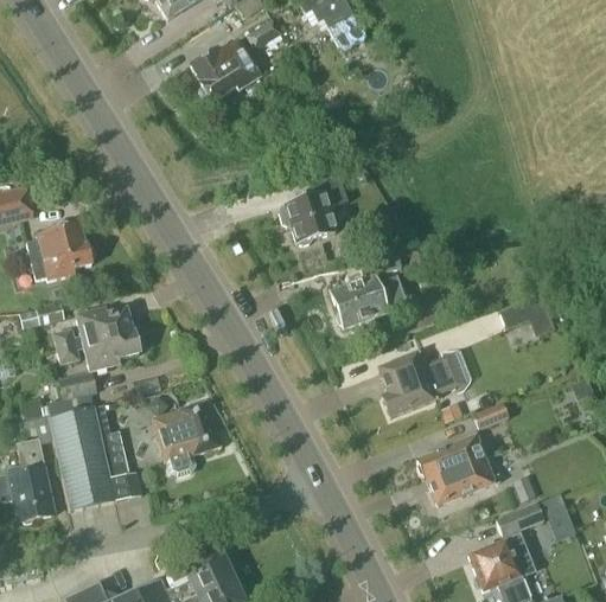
[(155,0),(167,19),(196,0),(223,0),(230,10),(243,0),(155,0)]
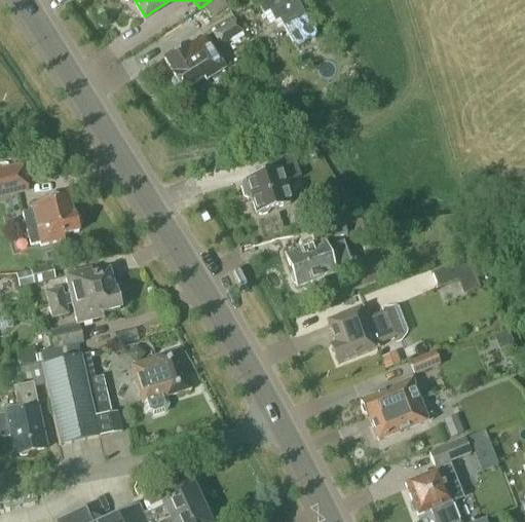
[(260,0),(258,1),(264,11),(270,7),(276,17),(280,15),(285,22),(297,42),(319,29),(301,0),(260,0)]
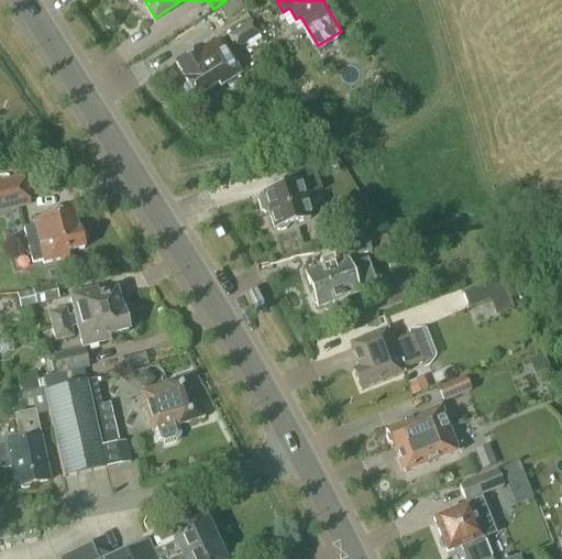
[(228,32),(237,46),(261,31),(253,17),(228,32)]
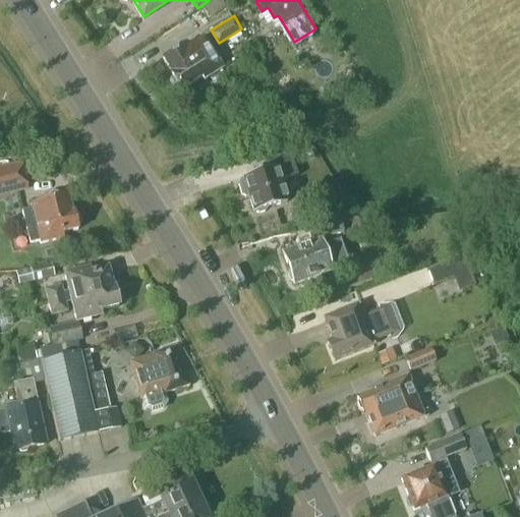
[(205,77),(224,65),(205,34),(189,43),(187,40),(164,55),(173,69),(172,69),(182,87),(203,73),(205,77)]
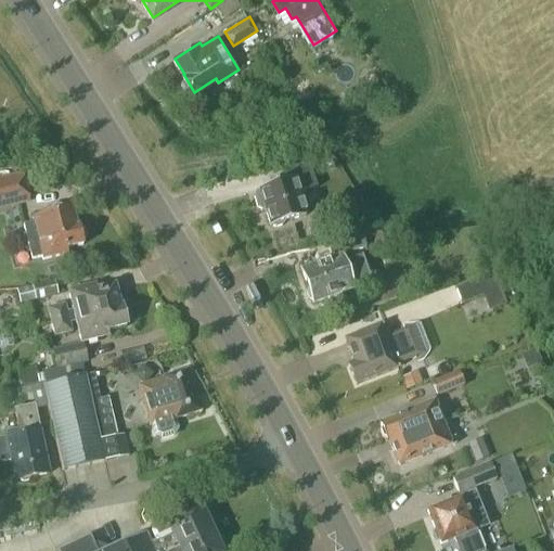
[(283,157),(287,171),(310,165),(307,151),(283,157)]
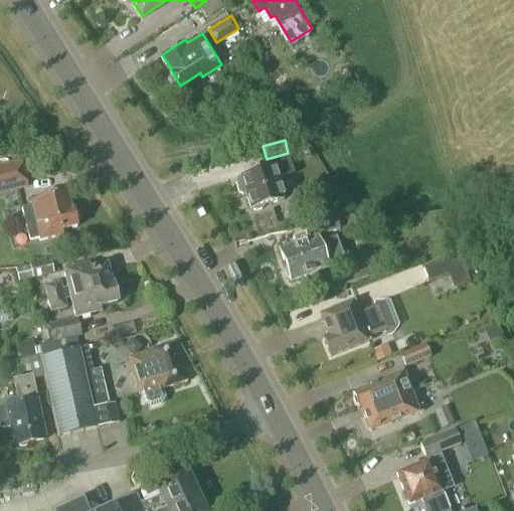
[(21,157),(0,162),(0,192),(28,185),(21,157)]
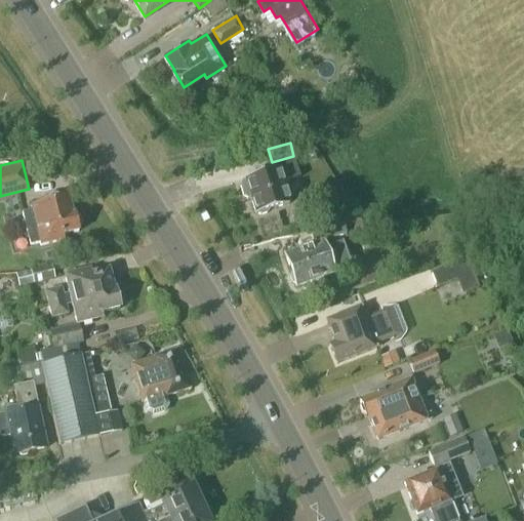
[(284,165),(279,166),(263,171),(260,167),(255,169),(256,173),(243,177),(241,183),(244,193),(248,195),(251,194),(256,210),(289,200),(283,179),(288,178),(284,165)]
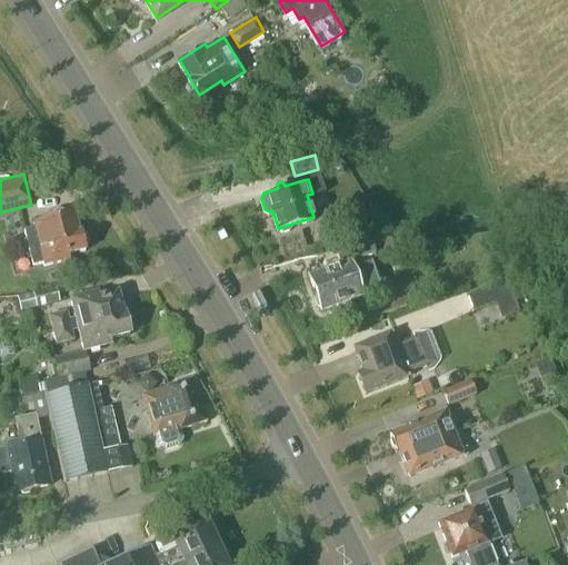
[(80,229),(76,211),(59,216),(57,209),(50,211),(51,217),(33,221),(36,227),(26,229),(35,263),(43,260),(45,264),(70,257),(69,253),(86,248),(86,247),(88,241),(86,234),(82,233),(81,229),(80,229)]
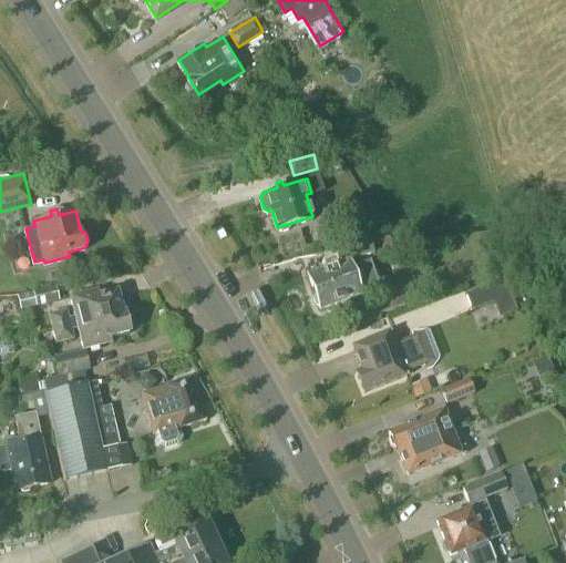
[(345,239),(351,257),(374,249),(369,231),(345,239)]
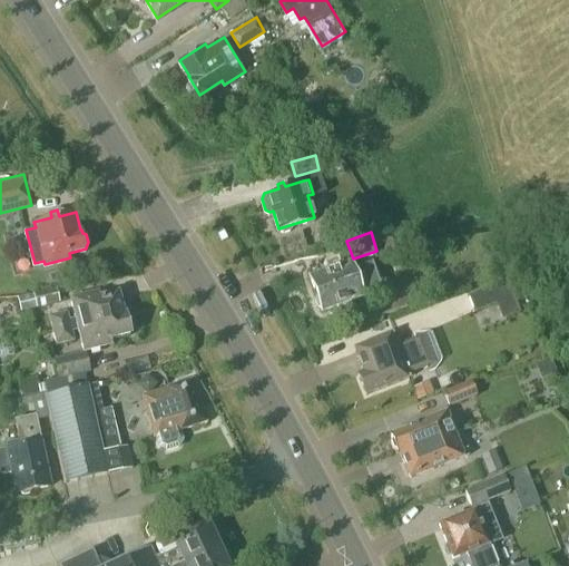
[(368,256),(352,262),(351,259),(310,273),(322,308),(363,293),(363,294),(379,288),(368,256)]
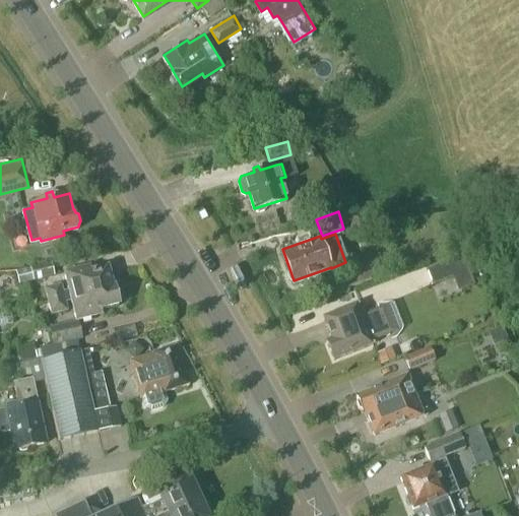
[(450,258),(461,287),(475,282),(463,253),(450,258)]
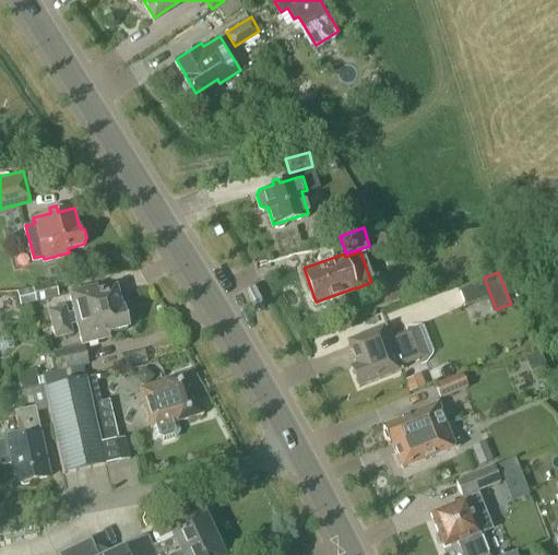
[(36,299),(59,294),(56,279),(16,288),(20,303),(36,299)]
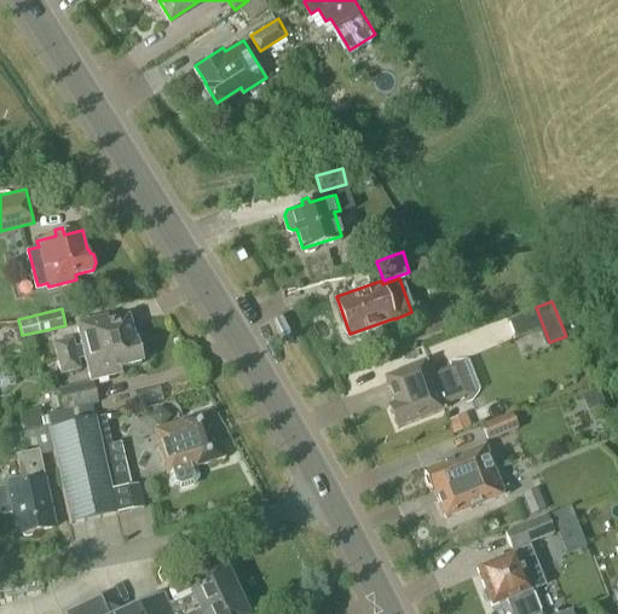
[(56,340),(59,357),(134,337),(128,314),(109,319),(108,313),(78,322),(84,342),(75,343),(74,336),(56,340)]
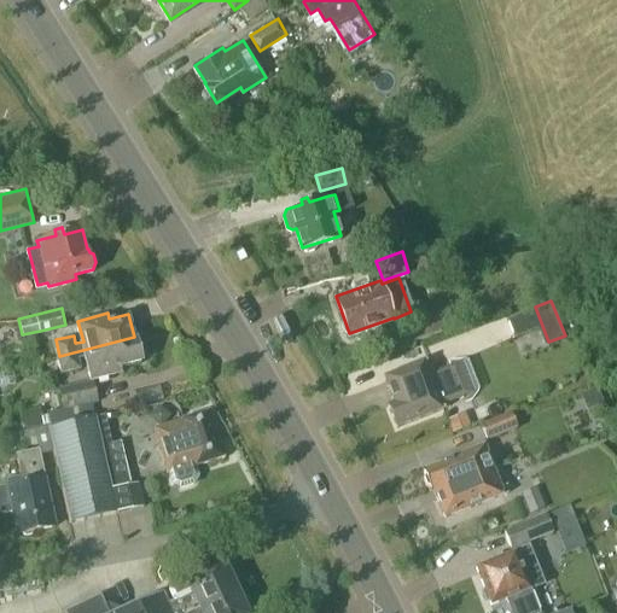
[(134,337),(59,356),(63,371),(82,366),(80,356),(86,354),(92,378),(122,371),(121,366),(141,360),(140,356),(143,351),(140,343),(137,342),(135,337),(134,337)]
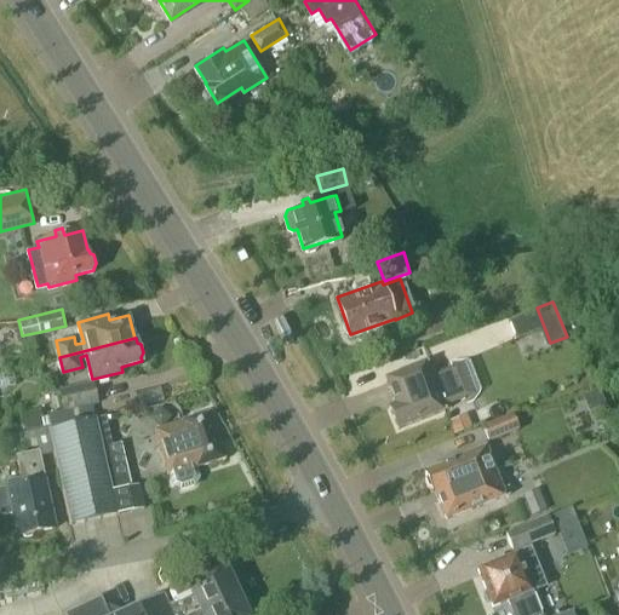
[(431,357),(385,375),(396,402),(390,403),(399,426),(446,407),(446,406),(450,404),(448,400),(471,390),(459,361),(436,369),(431,357)]
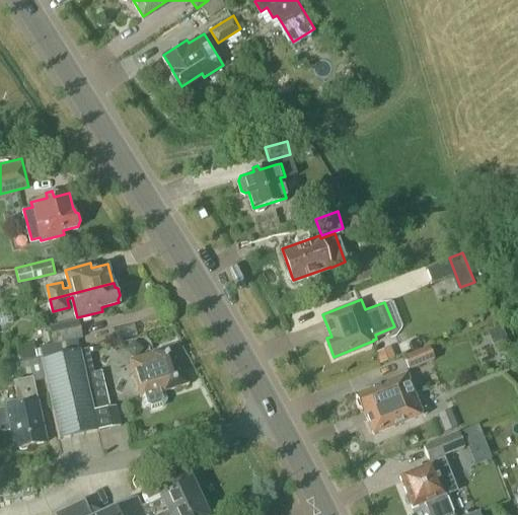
[(53,342),(77,337),(82,336),(78,317),(49,324),(53,342)]
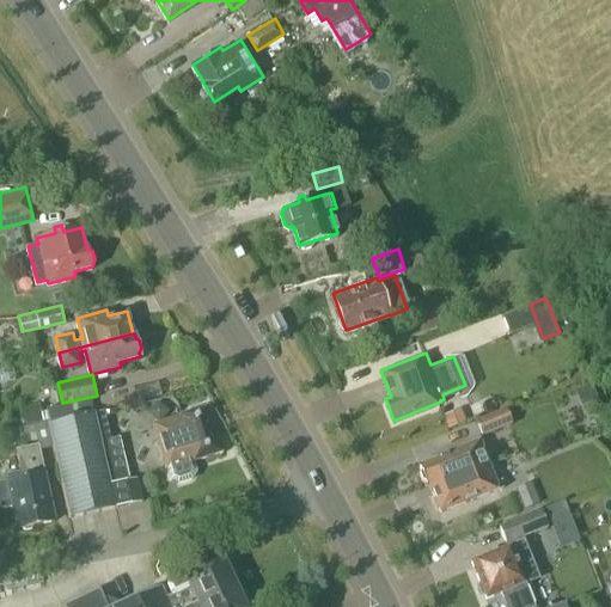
[(575,387),(581,403),(598,396),(592,380),(575,387)]
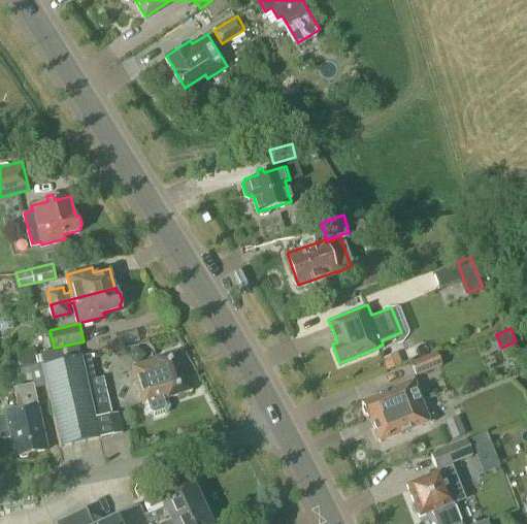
[(57,358),(41,362),(60,445),(123,430),(119,410),(111,412),(103,374),(95,377),(90,352),(80,354),(78,342),(54,348),(57,358)]
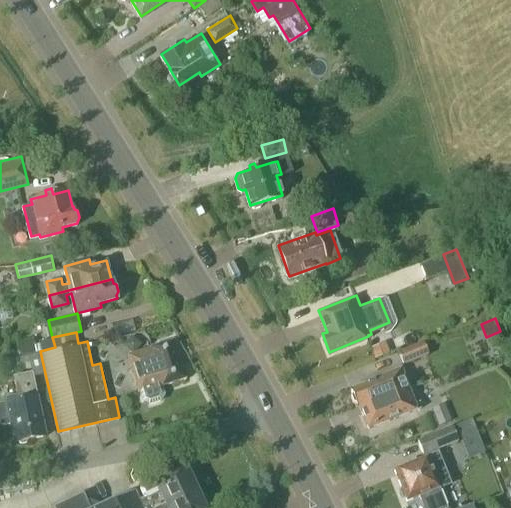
[(33,335),(16,339),(18,352),(36,349),(33,335)]
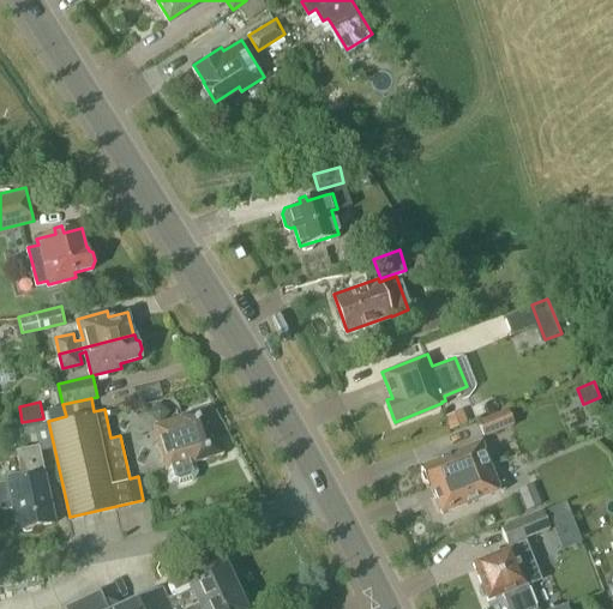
[(222,451),(208,405),(181,414),(181,415),(154,423),(172,478),(179,483),(193,478),(197,470),(193,459),(196,458),(196,459),(222,451)]
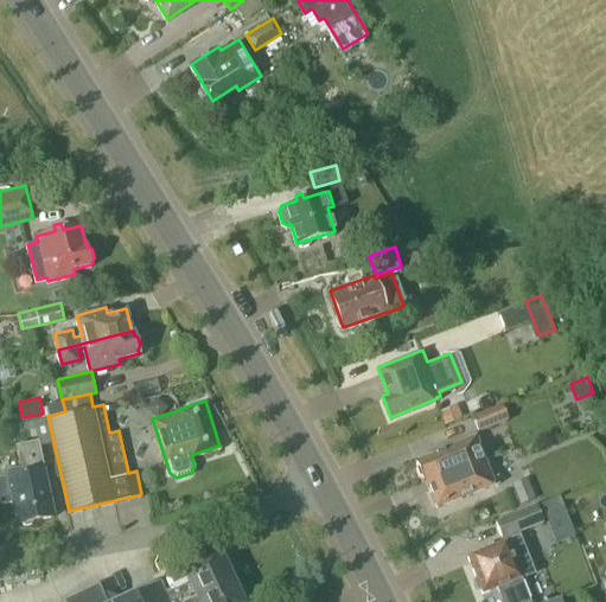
[(458,402),(438,409),(444,423),(463,416),(458,402)]
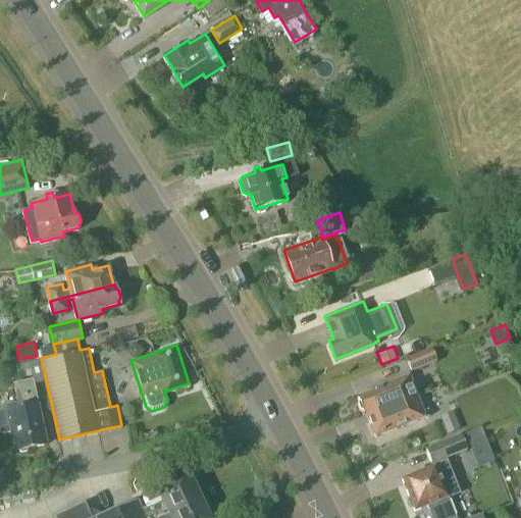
[(436,361),(431,347),(407,355),(412,369),(436,361)]
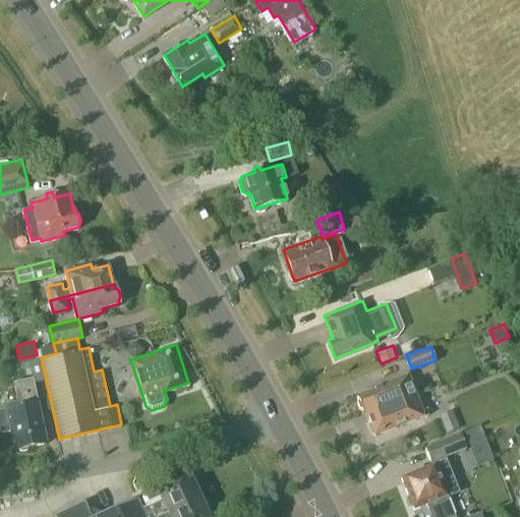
[(366,411),(415,392),(408,375),(357,395),(364,412),(366,411)]
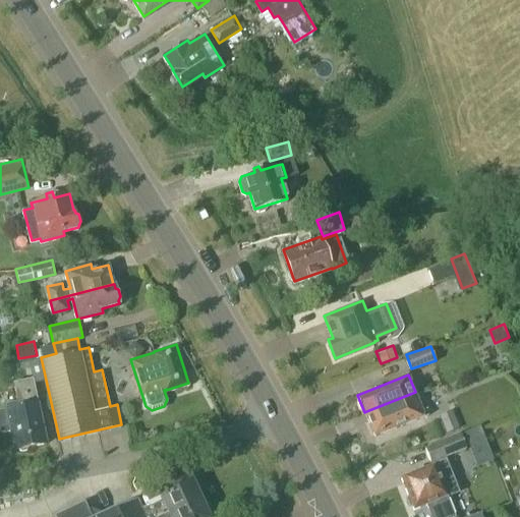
[(6,408),(5,408),(0,408),(0,428),(3,432),(10,429),(14,448),(46,441),(32,377),(13,381),(17,399),(4,402),(6,408)]
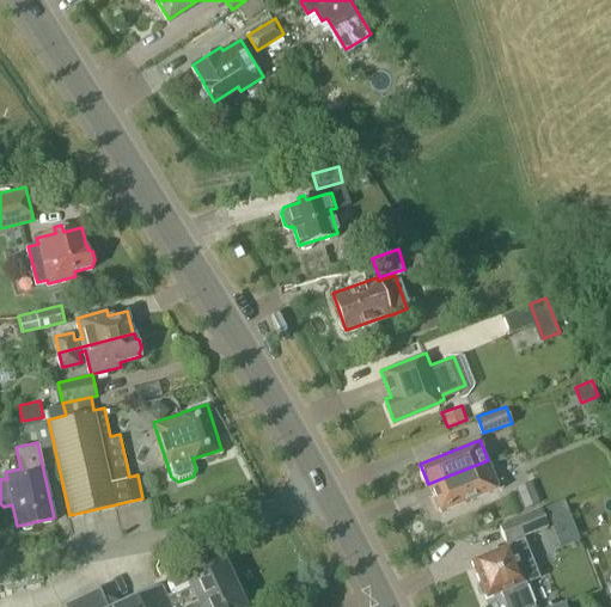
[(499,486),(488,460),(431,483),(441,509),(499,486)]
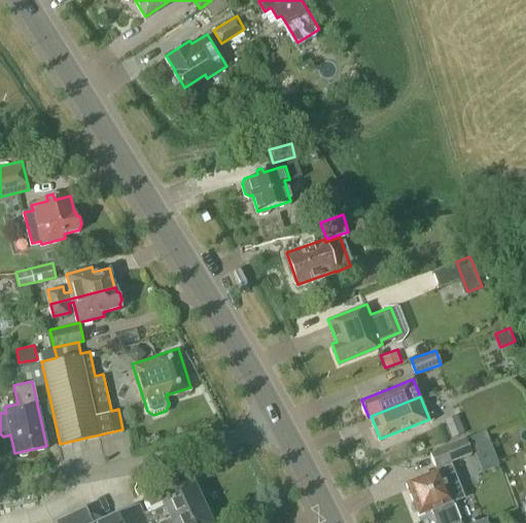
[(465,430),(458,414),(445,419),(452,437),(465,430)]
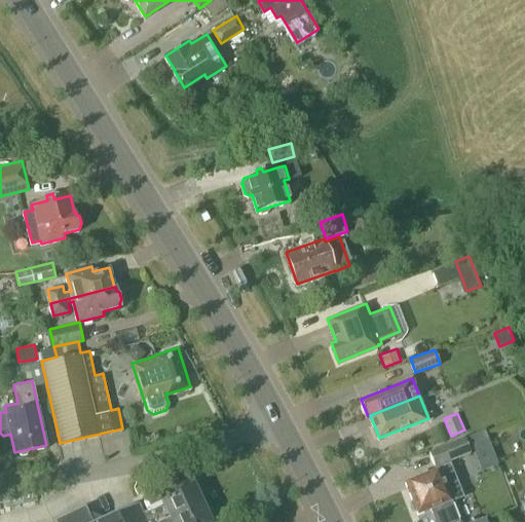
[(464,435),(429,449),(437,464),(471,451),(464,435)]
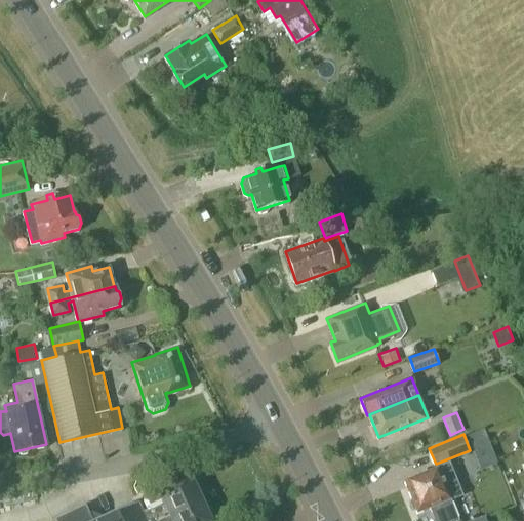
[(413,506),(416,507),(418,511),(450,497),(448,493),(458,489),(450,468),(438,473),(436,468),(406,480),(412,497),(410,499),(413,506)]
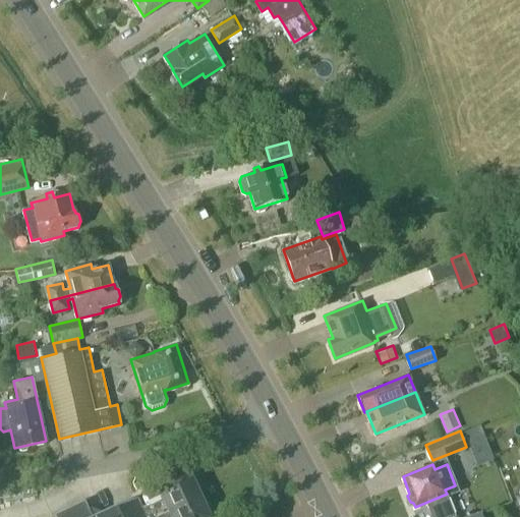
[(155,516),(198,497),(187,472),(172,479),(171,476),(157,483),(143,491),(150,503),(142,506),(147,516),(155,516)]
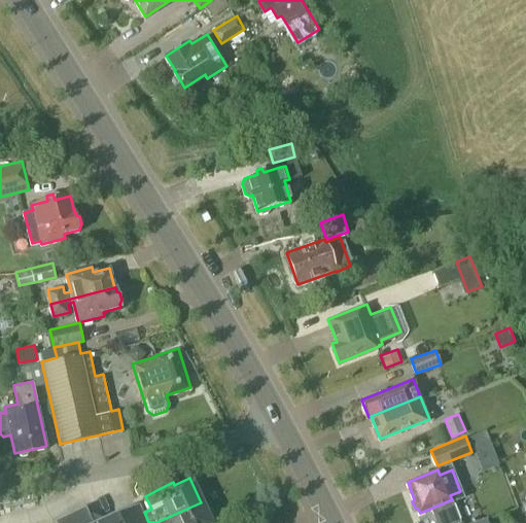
[(56,519),(57,522),(148,522),(144,512),(139,501),(95,522),(85,504),(56,519)]
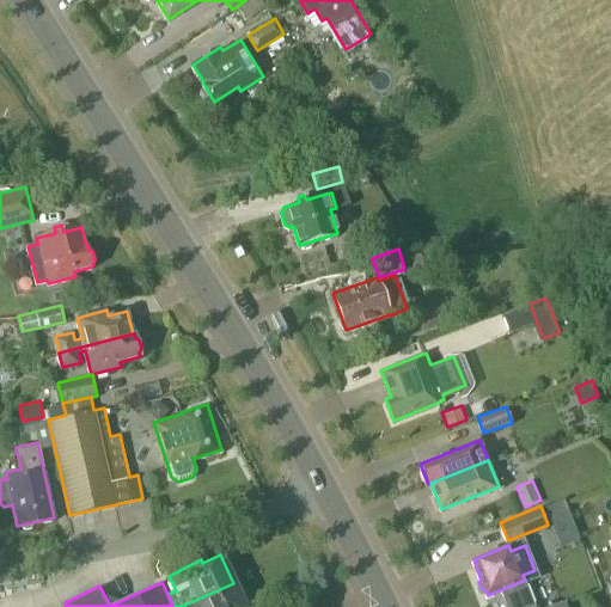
[(244,606),(233,583),(182,606),(244,606)]
